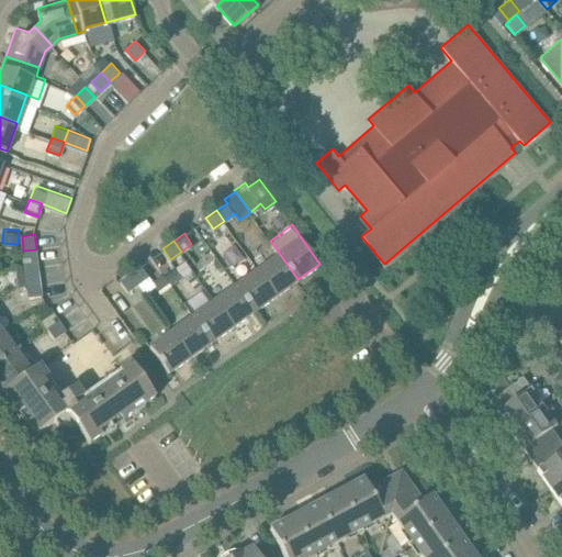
[(25,265),(37,264),(36,249),(23,251),(25,265)]
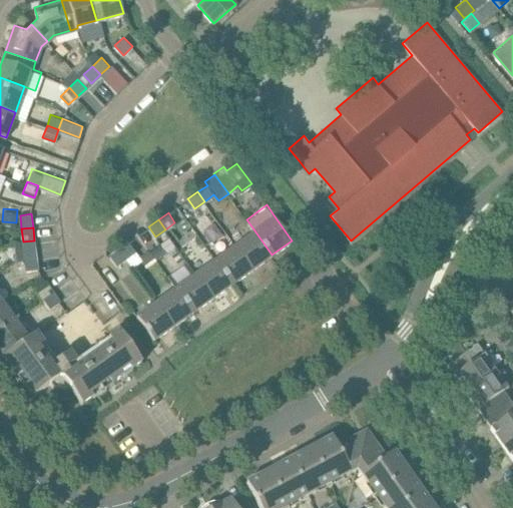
[(254,230),(234,244),(252,269),(272,255),(254,230)]
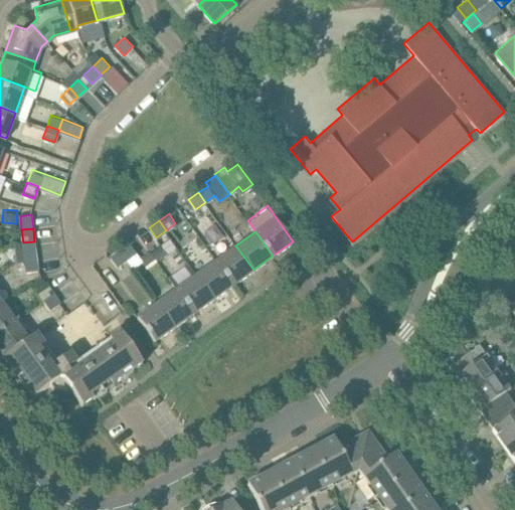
[(24,258),(36,256),(34,241),(23,242),(24,258)]
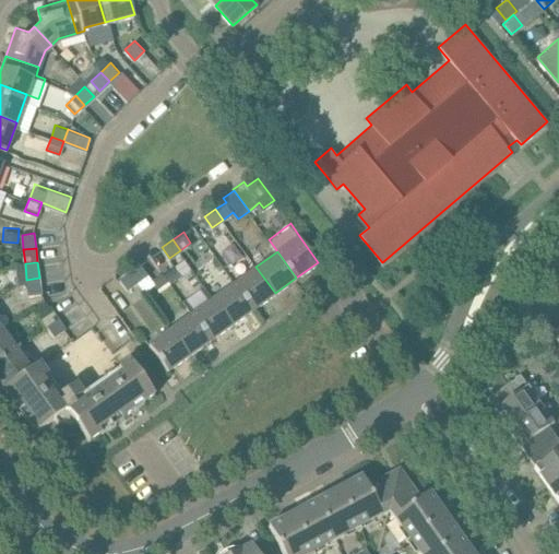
[(140,262),(130,270),(138,281),(147,273),(140,262)]
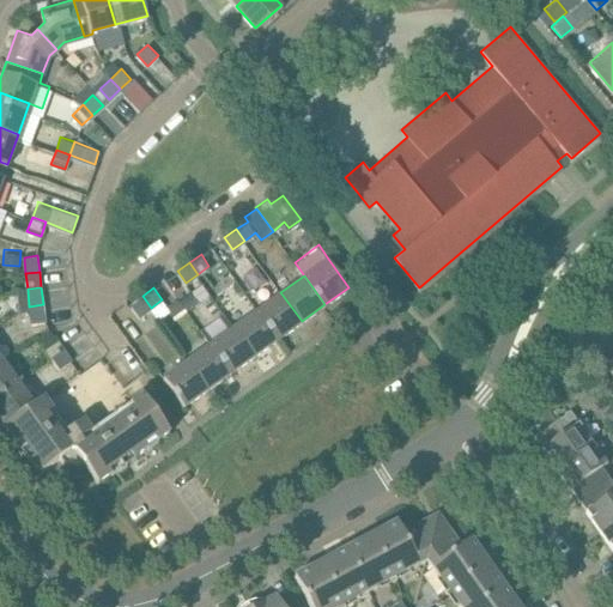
[(280,292),(258,309),(278,338),(302,321),(280,292)]
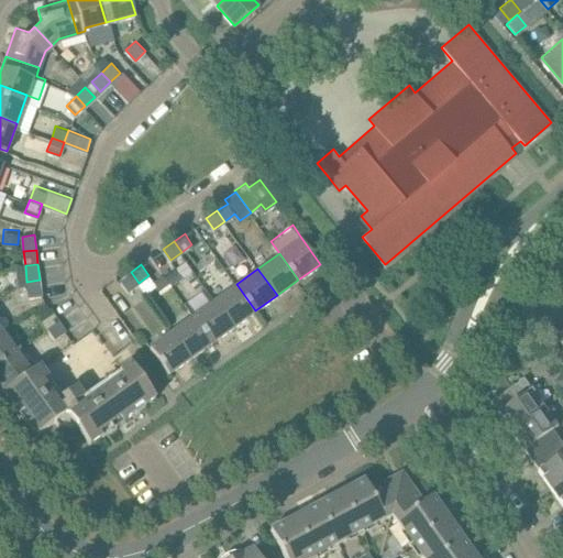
[(139,283),(131,272),(120,280),(128,291),(139,283)]
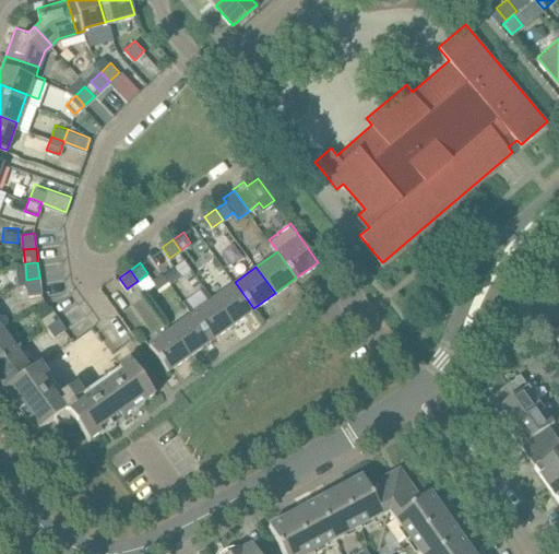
[(42,292),(39,278),(26,280),(28,293),(42,292)]
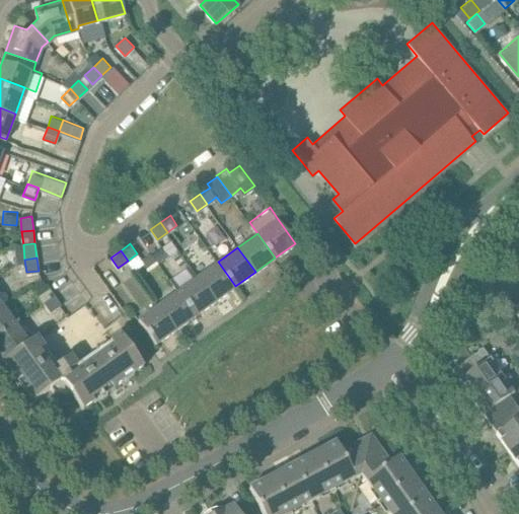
[(235,286),(218,262),(198,276),(215,300),(235,286)]
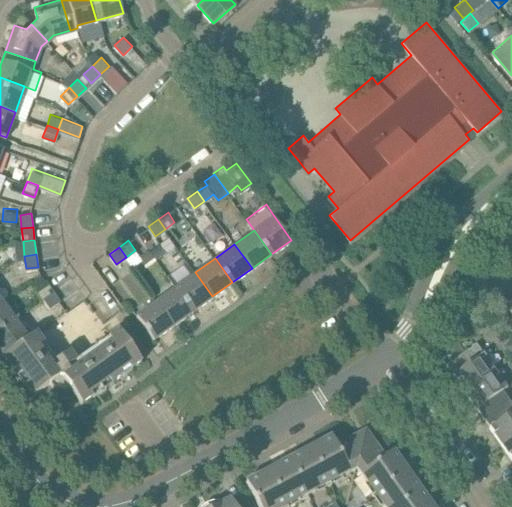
[(212,296),(195,272),(186,279),(175,286),(193,310),(212,296)]
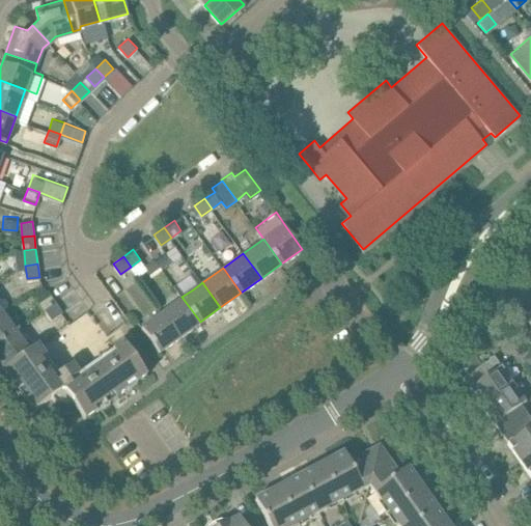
[(45,308),(54,301),(47,291),(37,298),(45,308)]
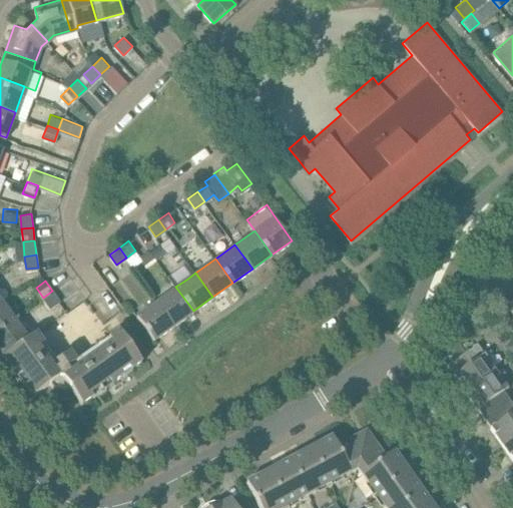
[(175,287),(156,301),(173,325),(193,311),(175,287)]
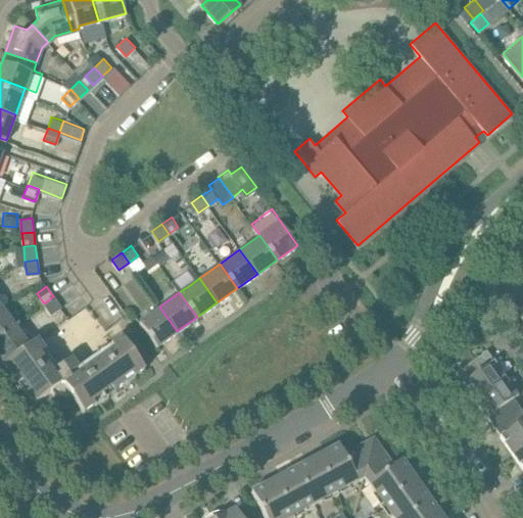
[(53,296),(44,303),(51,313),(60,305),(53,296)]
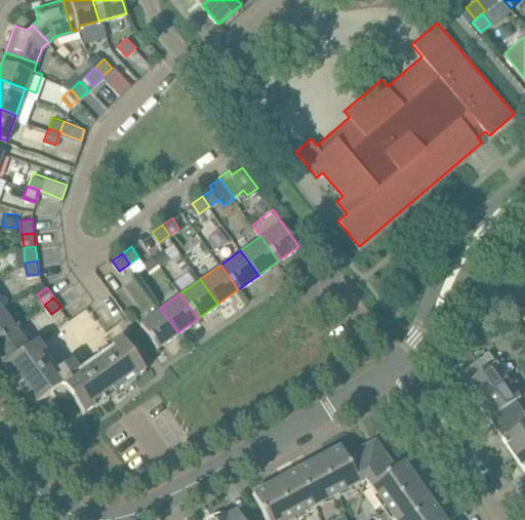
[(0,335),(14,324),(0,304),(0,335)]
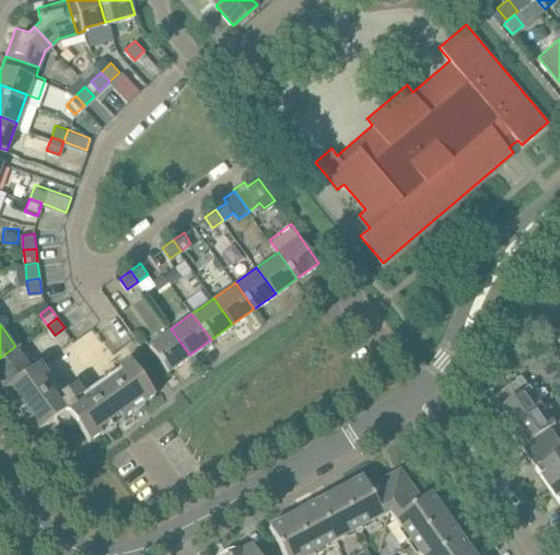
[(559,326),(552,334),(556,338),(547,347),(559,360),(559,326)]
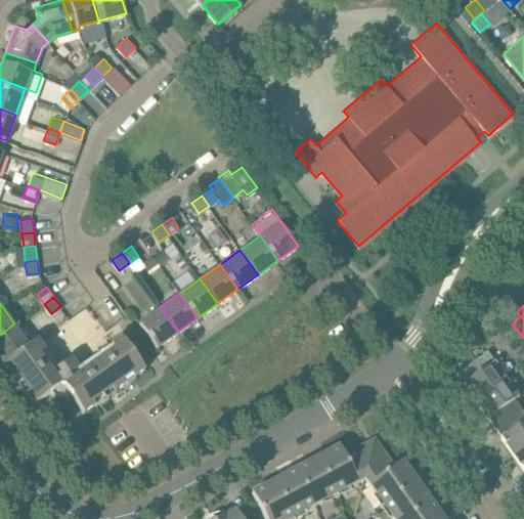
[(177,332),(160,307),(139,321),(157,346),(166,340),(177,332)]
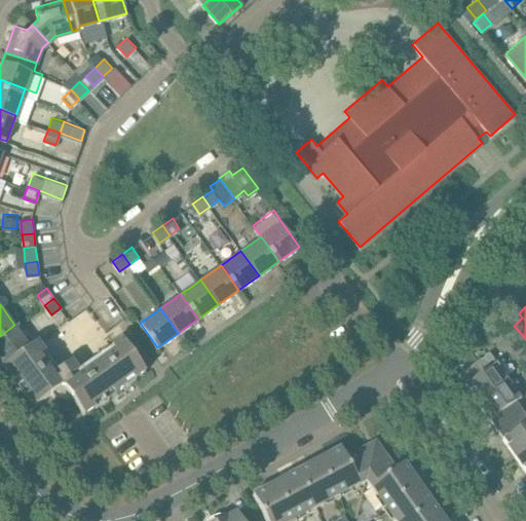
[(14,325),(0,336),(0,356),(5,363),(29,345),(14,325)]
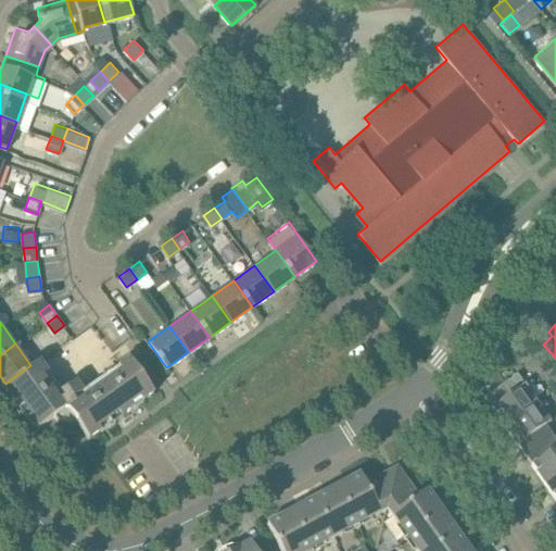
[(30,365),(5,384),(36,427),(54,414),(58,417),(72,420),(75,417),(89,436),(153,390),(128,355),(117,363),(122,370),(87,395),(75,378),(54,393),(41,374),(47,371),(39,359),(30,365)]
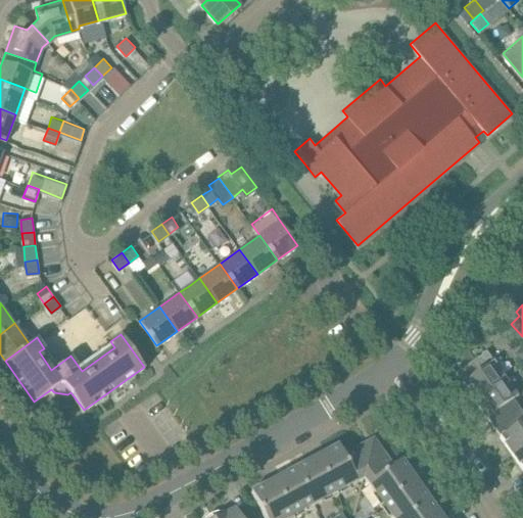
[(522,341),(513,350),(522,361),(522,341)]
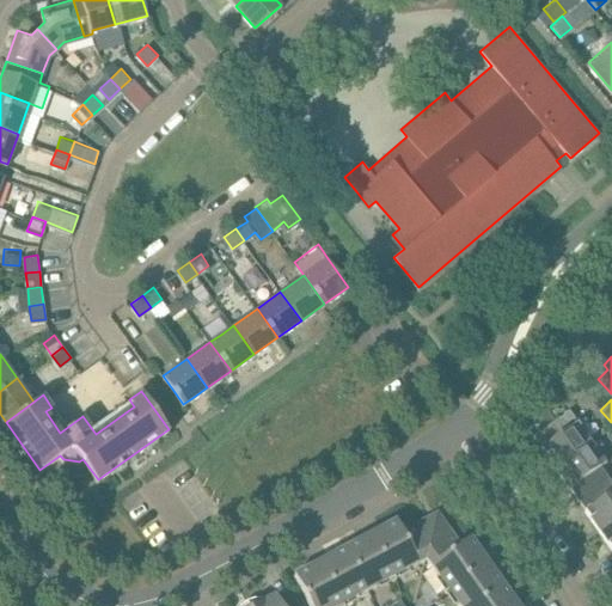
[(555,465),(592,439),(569,408),(538,430),(546,441),(540,445),(555,465)]
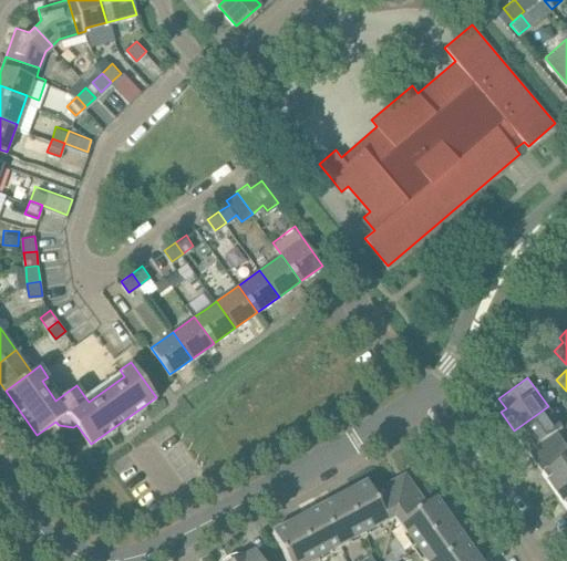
[(514,430),(535,459),(564,438),(556,428),(560,425),(548,406),(514,430)]
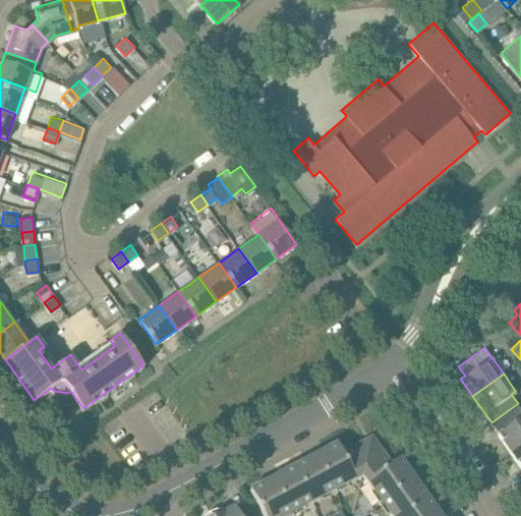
[(491,422),(510,449),(520,441),(520,408),(518,403),(491,422)]
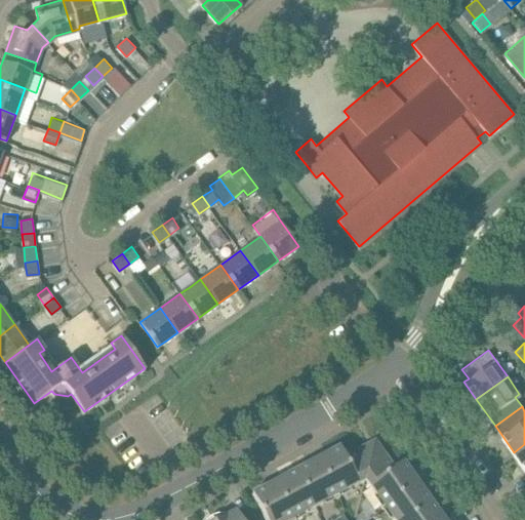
[(335,493),(365,477),(372,447),(364,445),(362,443),(345,453),(339,444),(317,456),(335,493)]
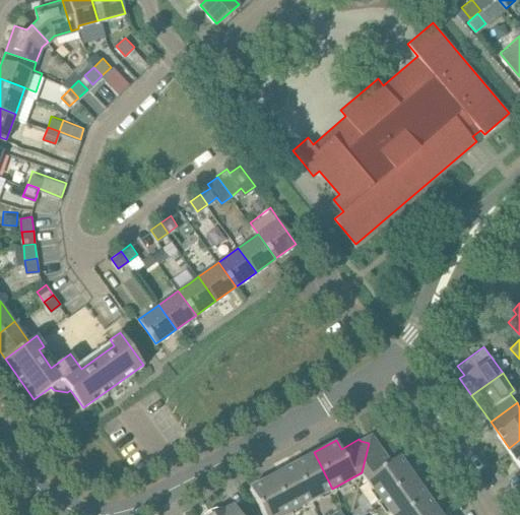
[(519,440),(509,448),(519,463),(519,440)]
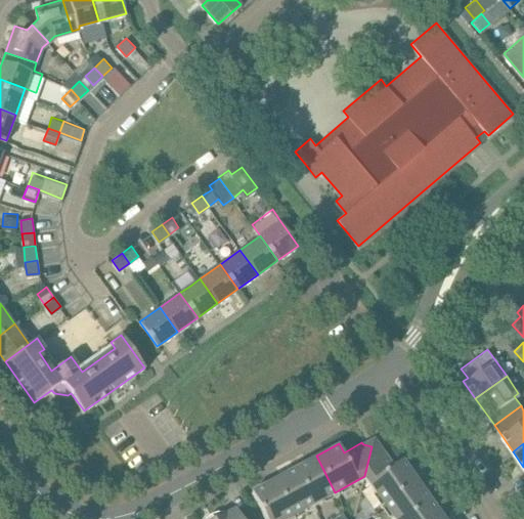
[(364,476),(383,502),(417,478),(402,459),(394,464),(383,447),(381,448),(372,446),(364,476)]
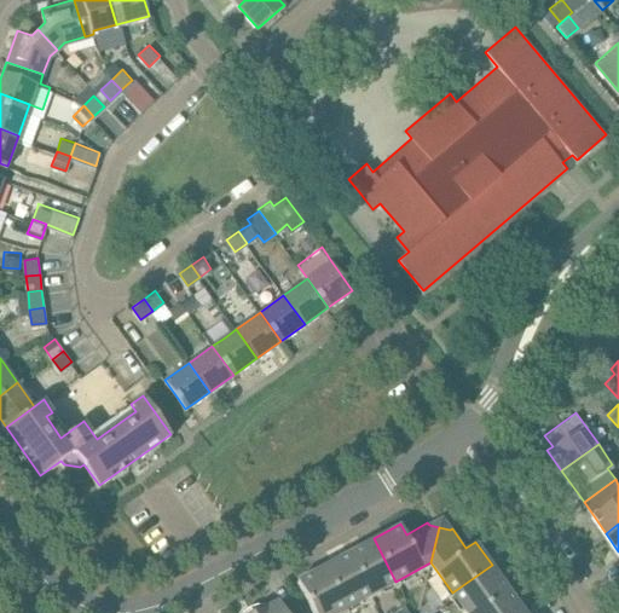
[(370,595),(395,582),(374,538),(348,551),(370,595)]
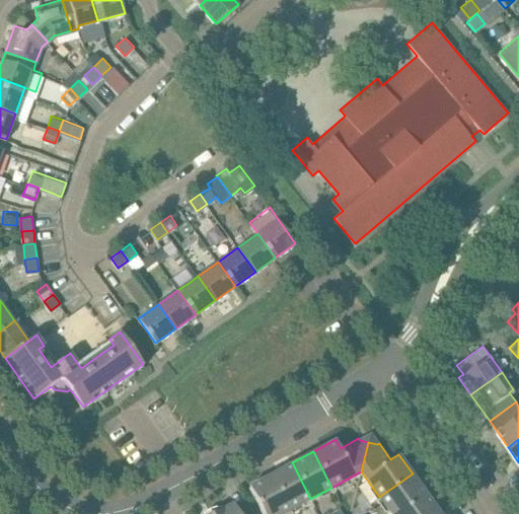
[(310,499),(292,462),(271,473),(289,510),(310,499)]
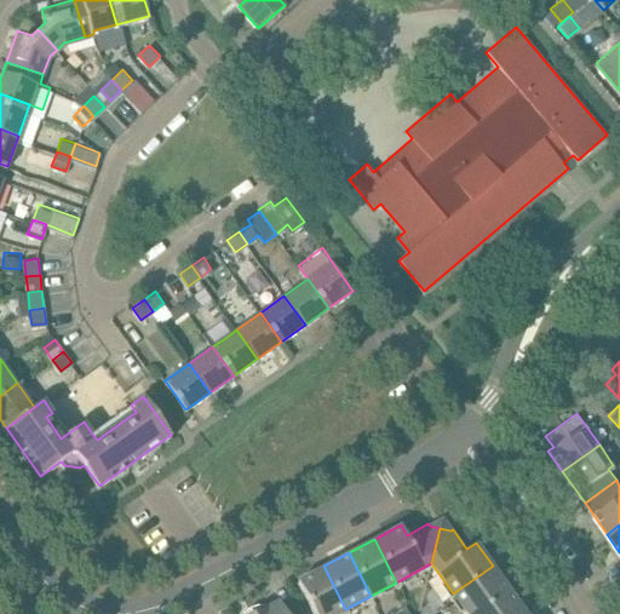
[(337,613),(345,609),(323,566),(298,580),(316,613),(337,613)]
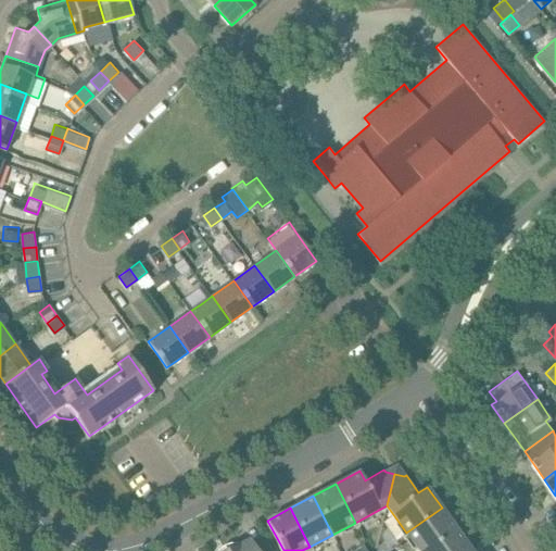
[(427,550),(456,528),(442,508),(406,533),(418,550),(427,550)]
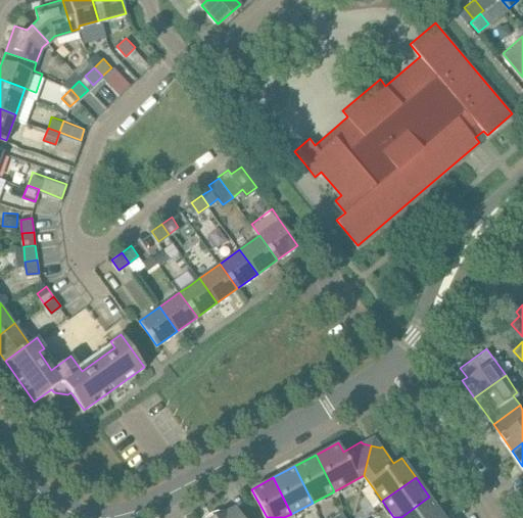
[(442,517),(443,517),(429,497),(401,517),(442,517)]
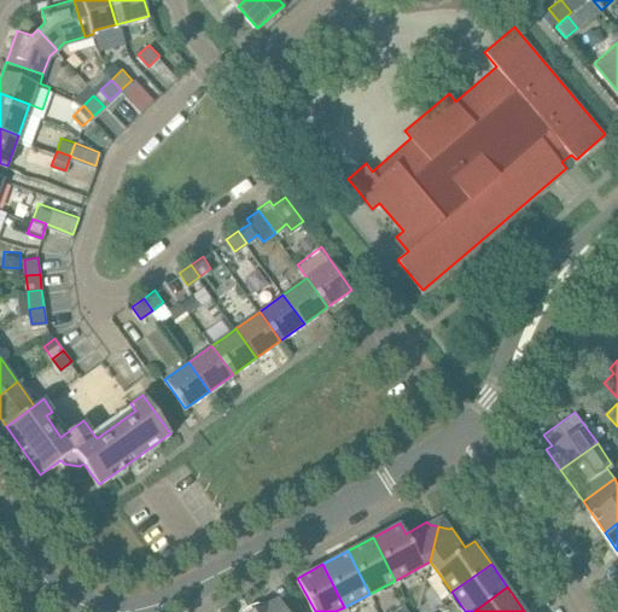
[(252,602),(249,604),(254,611),(287,611),(279,596),(268,602),(267,601),(262,601),(258,601),(255,601),(252,602)]
